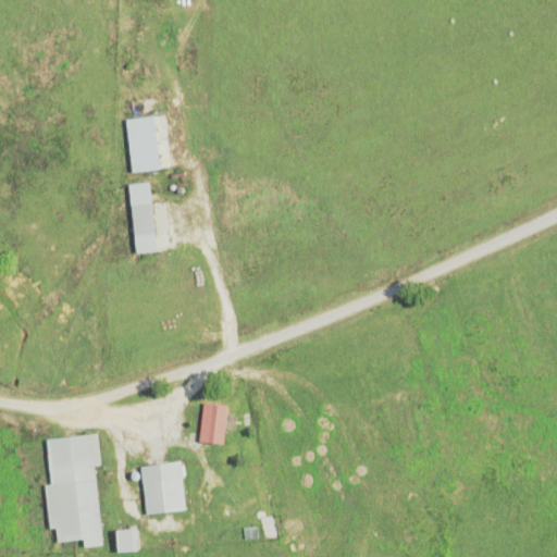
[(132,237),(152,235),(149,202),(128,205),(132,237)]
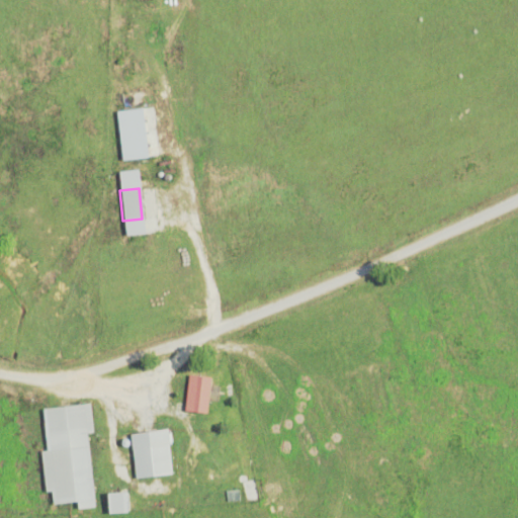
[(206,413),(209,376),(187,374),(184,411),(206,413)]
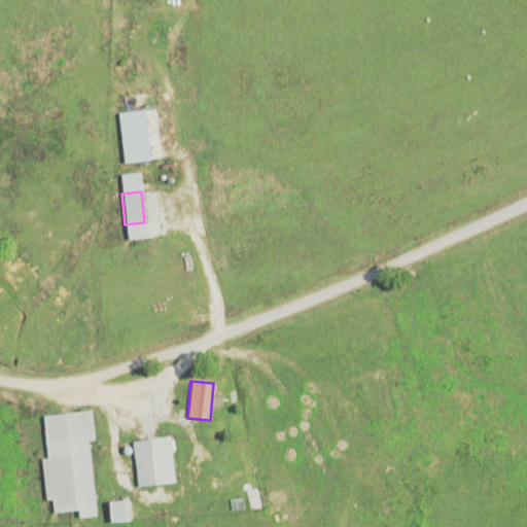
[(89,440),(94,440),(92,411),(45,414),(48,457),(40,458),(43,499),(50,499),(51,512),(76,510),(76,517),(95,515),(89,440)]
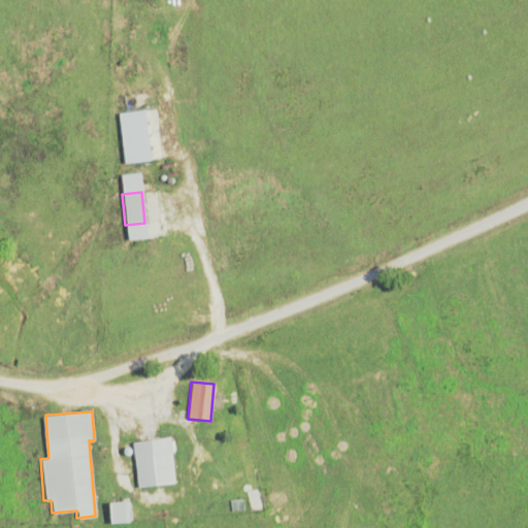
[(136,486),(174,483),(170,437),(132,440),(136,486)]
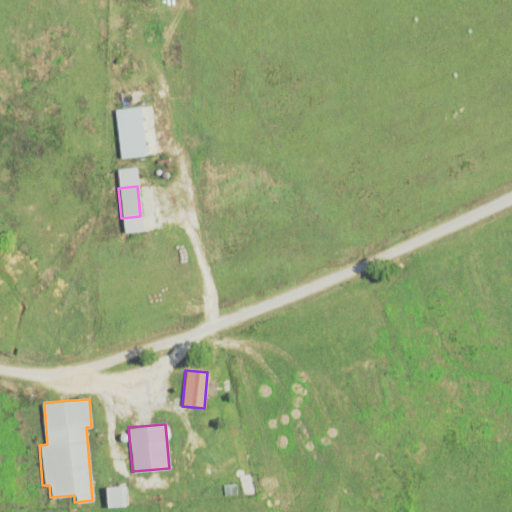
[(103,505),(124,505),(124,486),(103,486),(103,505)]
